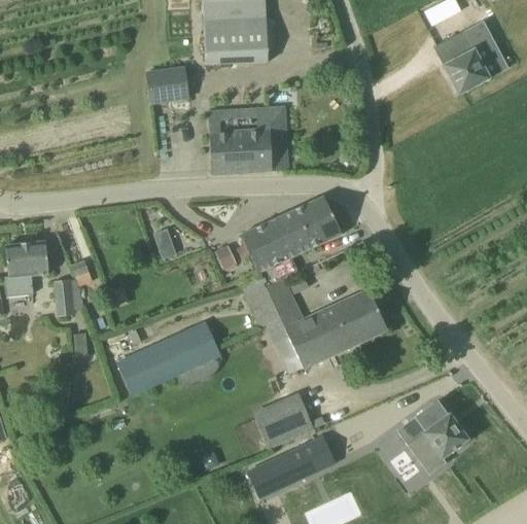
[(267,18),(203,21),(205,63),(269,60),(267,18)]
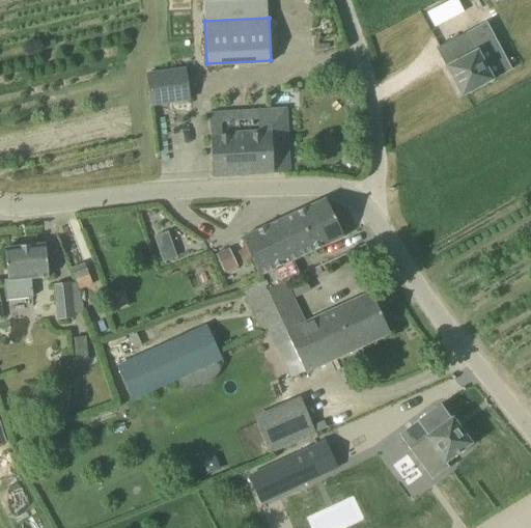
[(479,52),(498,43),(486,21),(468,30),(437,46),(446,64),(462,94),(493,78),(479,52)]
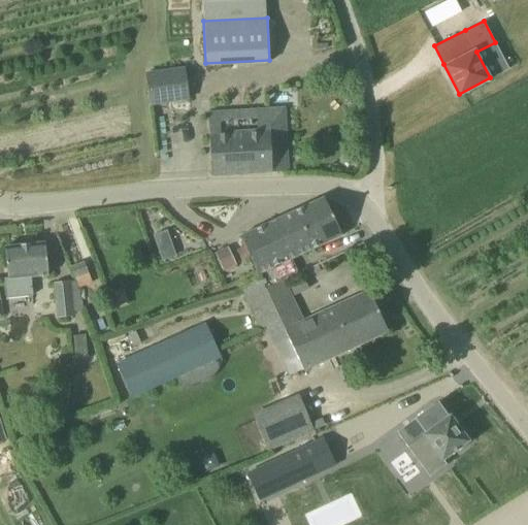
[(146,71),(151,102),(188,97),(184,67),(146,71)]
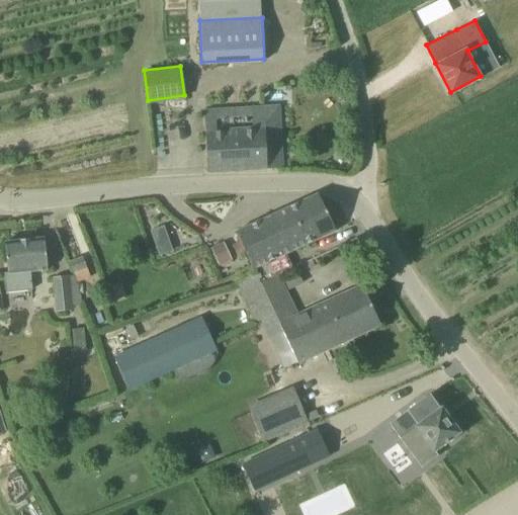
[(207,171),(282,166),(279,104),(204,109),(207,171)]
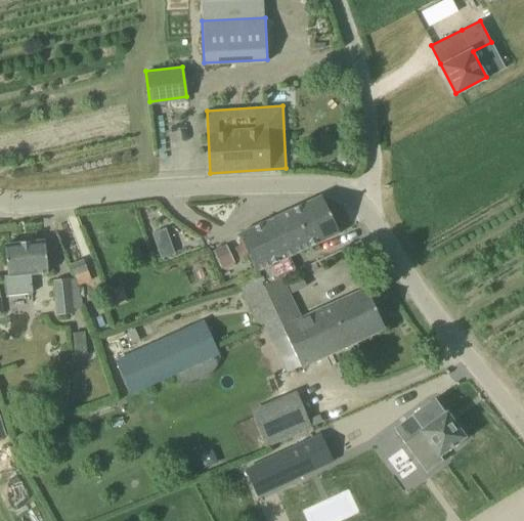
[(297,270),(296,269),(289,255),(339,231),(321,194),(238,232),(256,270),(258,275),(263,287),(281,276),(297,270)]
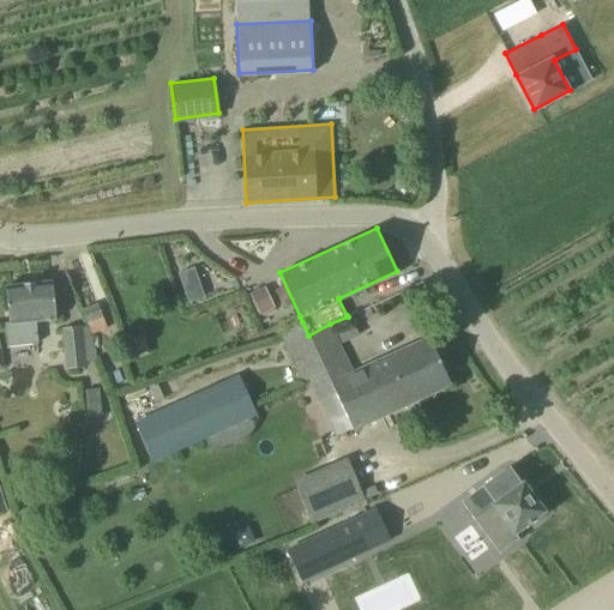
[(198,265),(181,270),(188,297),(205,294),(198,265)]
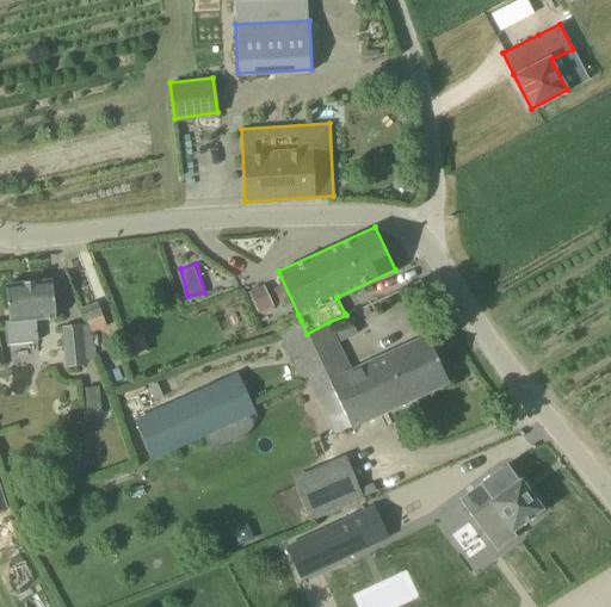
[(36,319),(56,316),(53,278),(6,284),(10,319),(5,320),(7,342),(38,339),(36,319)]
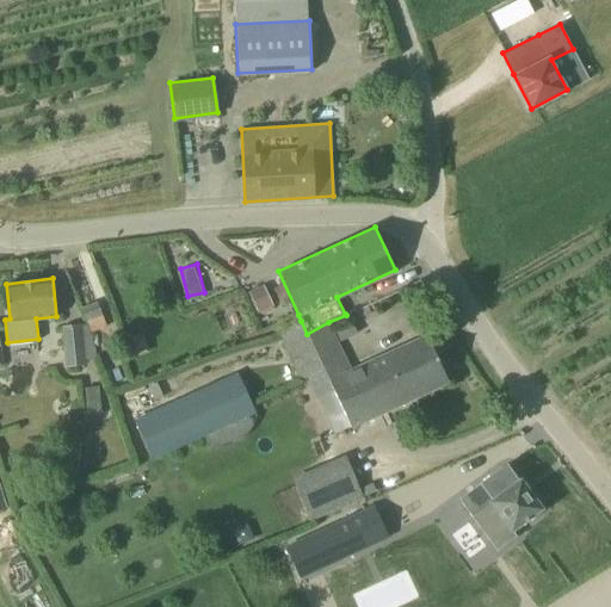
[(248,290),(259,310),(273,304),(263,283),(248,290)]
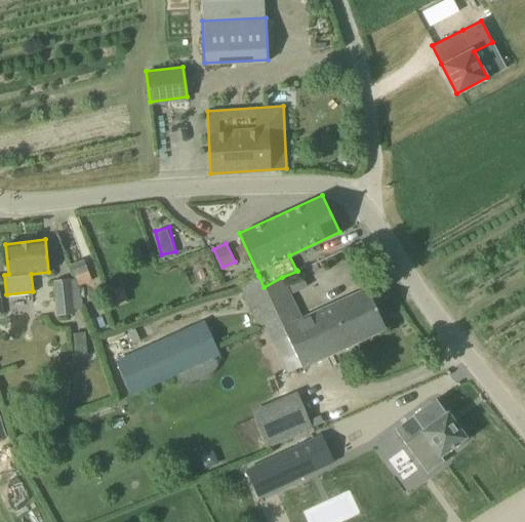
[(71,265),(74,274),(88,269),(84,259),(71,265)]
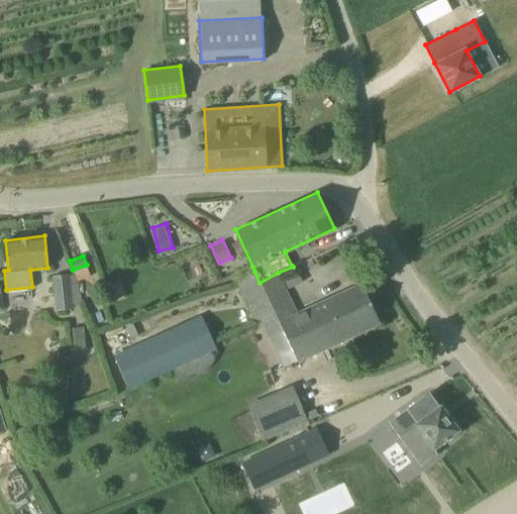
[(295,308),(278,273),(260,283),(254,272),(236,281),(255,320),(274,310),(277,317),(295,308)]
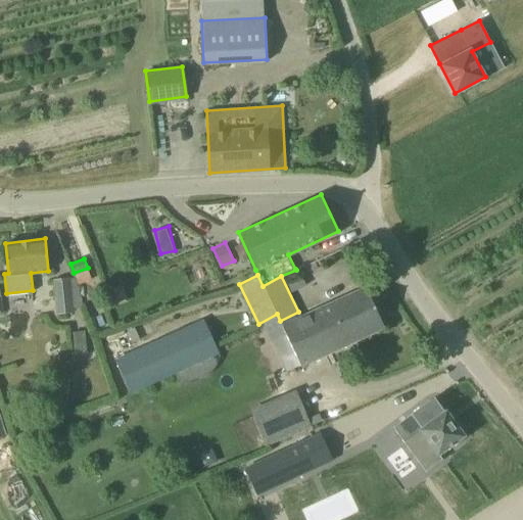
[(78,278),(70,278),(70,277),(54,279),(57,313),(74,311),(73,306),(83,305),(82,294),(80,294),(79,285),(78,285),(78,278)]
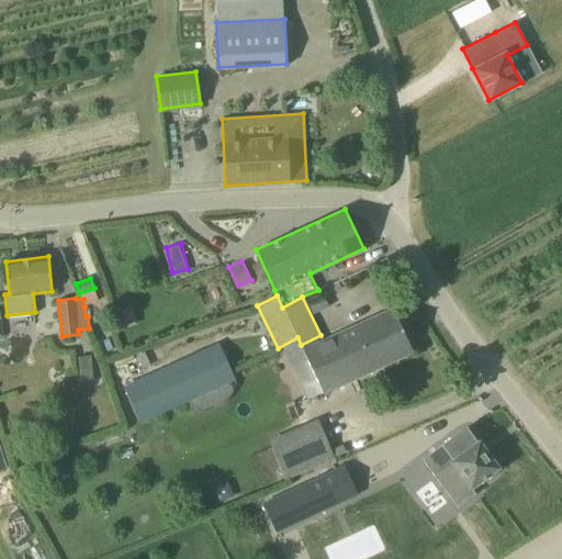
[(348,328),(368,371),(413,350),(393,309),(348,328)]
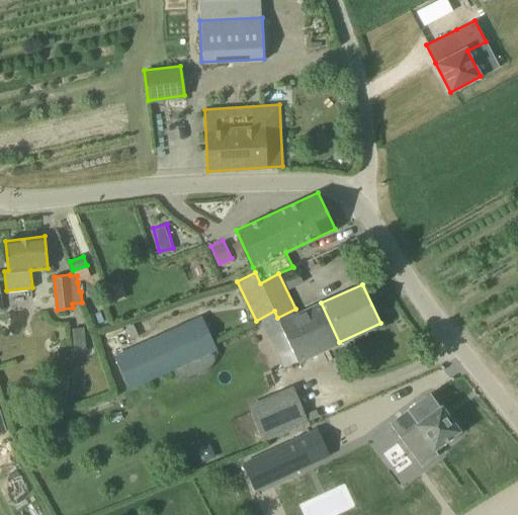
[(283,331),(271,336),(286,366),(297,360),(298,361),(339,342),(321,303),(279,322),(283,331)]
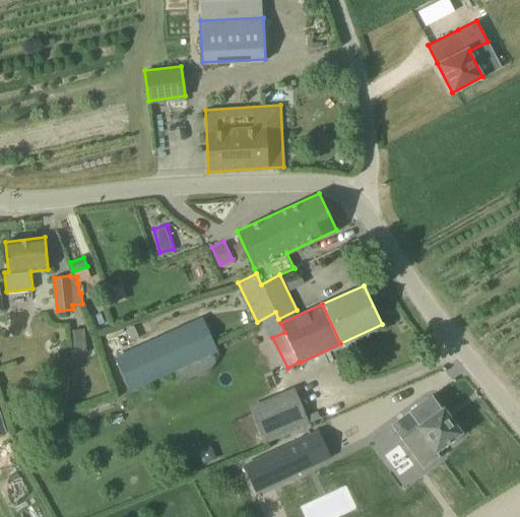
[(217,349),(202,317),(115,356),(130,389),(217,349)]
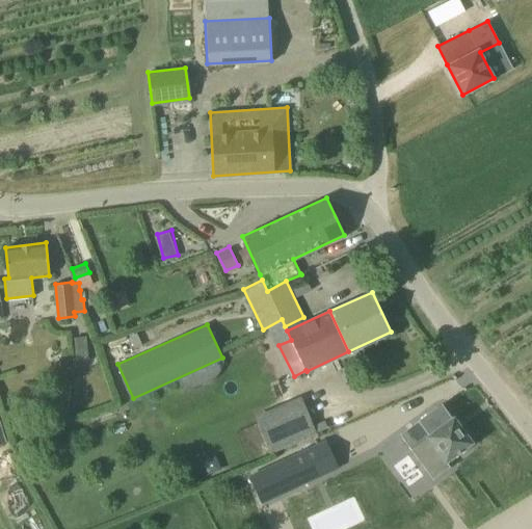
[(322,404),(308,411),(303,400),(257,420),(269,450),(331,425),(326,413),(322,404)]
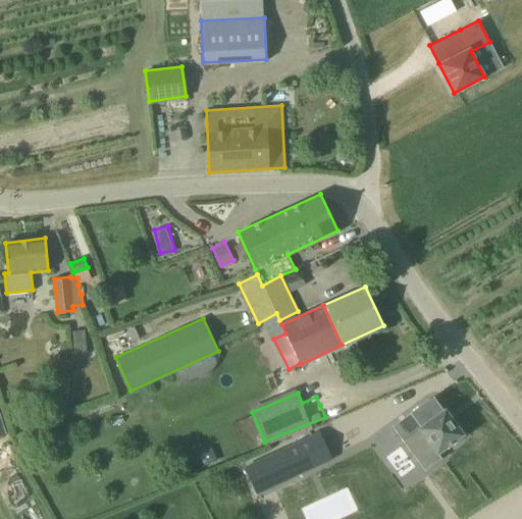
[(445,408),(434,395),(393,426),(425,469),(441,457),(438,453),(464,434),(445,408)]
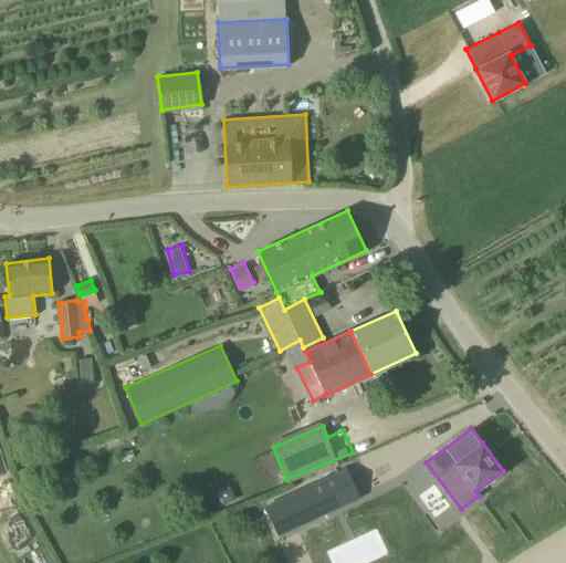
[(322,479),(265,506),(279,534),(336,507),(322,479)]
